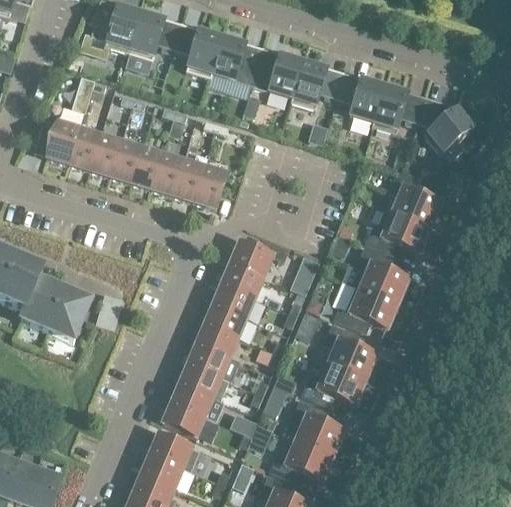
[(0,0),(0,16),(10,19),(15,3),(32,8),(34,0),(0,0)]
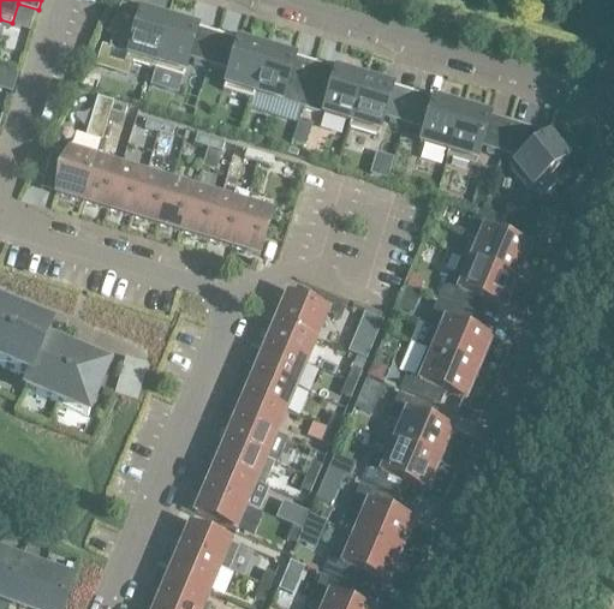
[(118,10),(107,31),(113,33),(111,45),(109,46),(129,52),(127,53),(126,58),(132,59),(156,66),(173,12),(151,6),(150,11),(124,4),(124,3),(123,1),(118,10)]
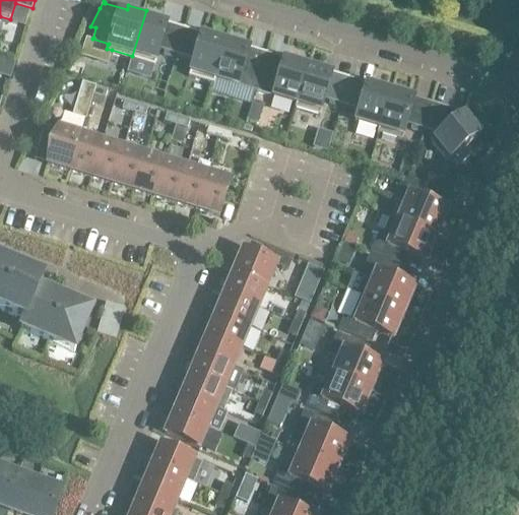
[(146,10),(132,56),(135,57),(155,63),(160,48),(160,47),(178,52),(180,44),(186,24),(185,24),(184,27),(160,20),(163,15),(146,10)]
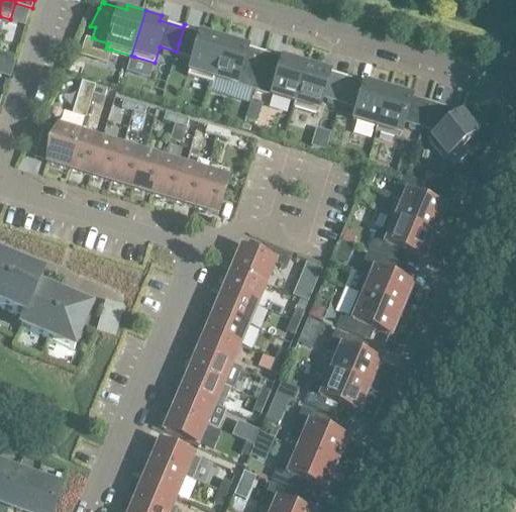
[(179,43),(177,52),(193,57),(193,58),(188,74),(213,82),(214,77),(227,34),(209,29),(208,34),(185,27),(185,24),(179,43)]
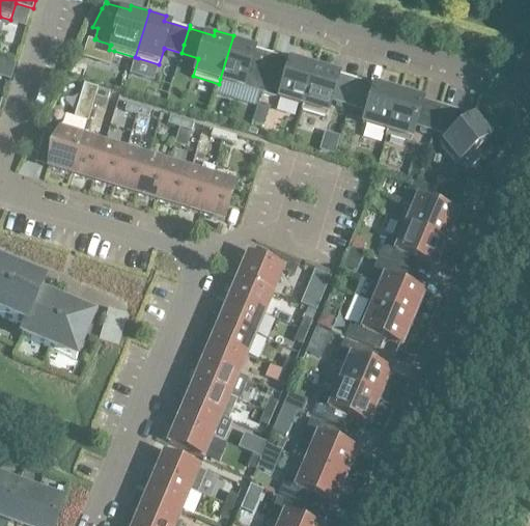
[(233,35),(220,79),(245,86),(261,91),(274,51),(273,51),(272,53),(249,46),(250,40),(233,35)]
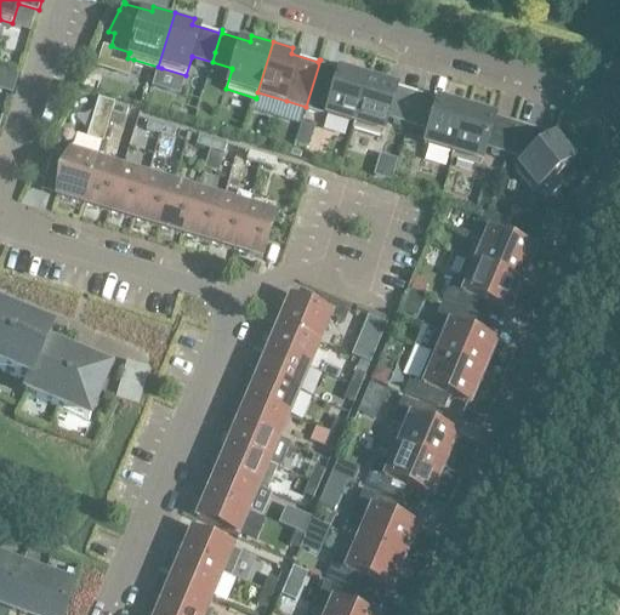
[(322,60),(320,60),(306,107),(326,113),(354,121),(370,70),(351,66),(348,70),(320,62),(322,60)]
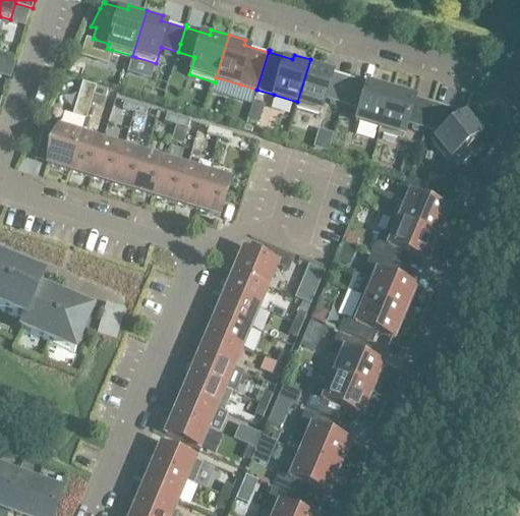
[(0,66),(13,70),(16,59),(0,54),(0,66)]
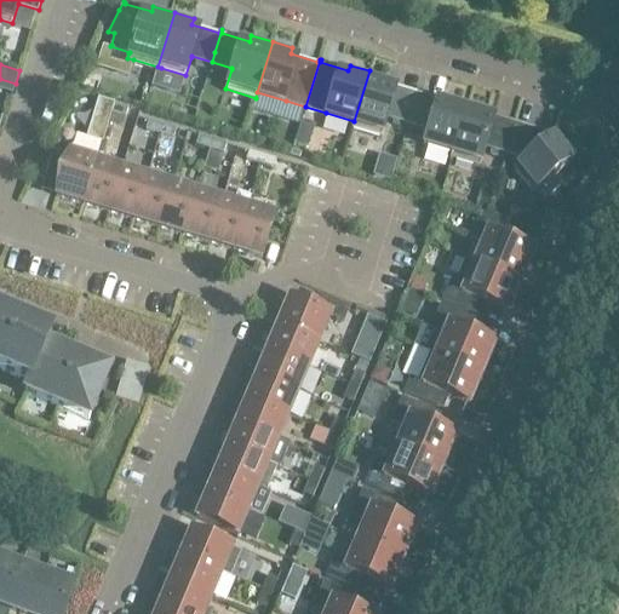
[(370,70),(354,121),(353,126),(382,136),(388,115),(408,121),(418,89),(417,89),(417,91),(389,82),(390,78),(370,70)]
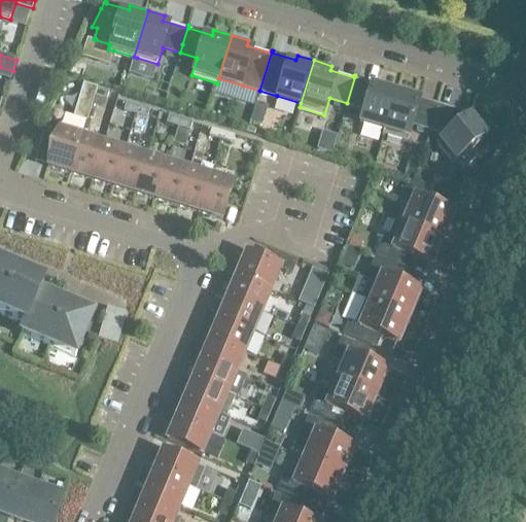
[(355,75),(347,103),(364,108),(360,120),(384,128),(397,85),(380,80),(379,84),(355,78),(356,76),(355,75)]
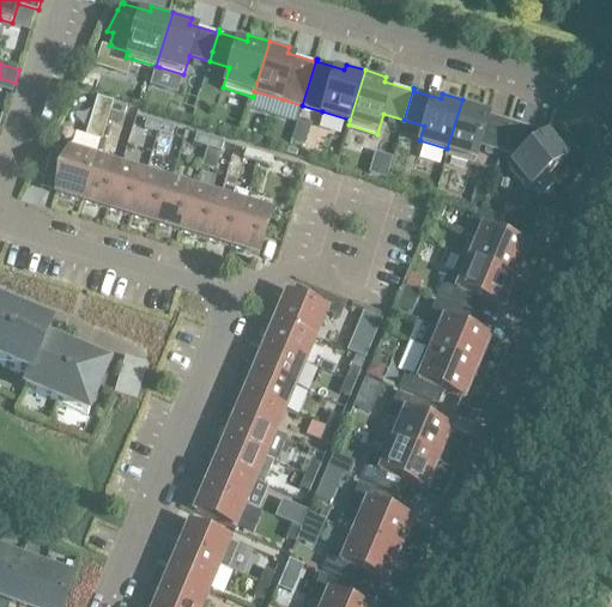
[(98,92),(95,104),(111,109),(111,107),(114,98),(114,97),(98,92)]
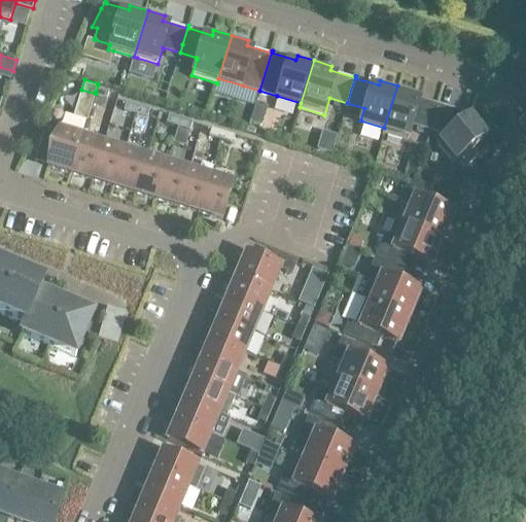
[(110,88),(98,84),(96,92),(107,96),(110,88)]
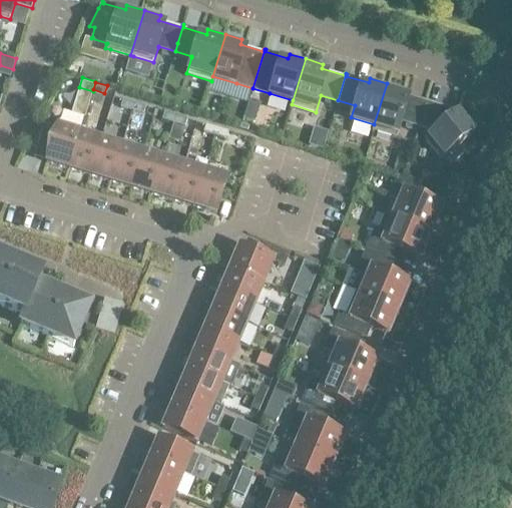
[(387,83),(374,124),(373,128),(398,136),(403,119),(419,124),(426,101),(427,102),(427,101),(428,98),(426,98),(426,99),(403,93),(404,88),(387,83)]
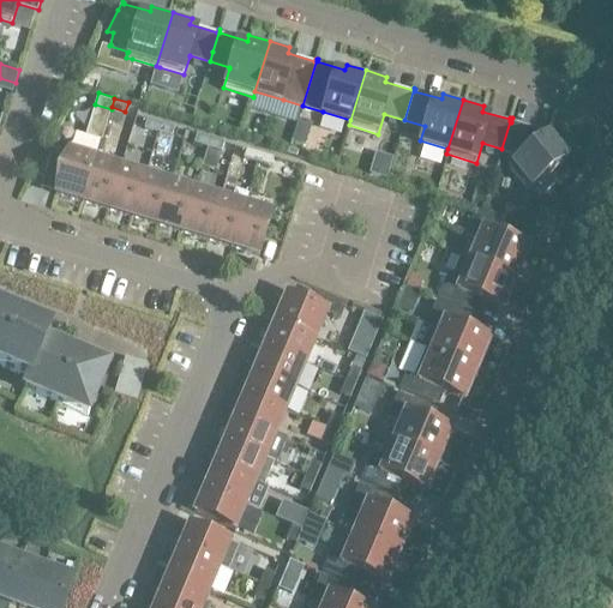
[(148,115),(145,125),(158,128),(161,120),(148,115)]
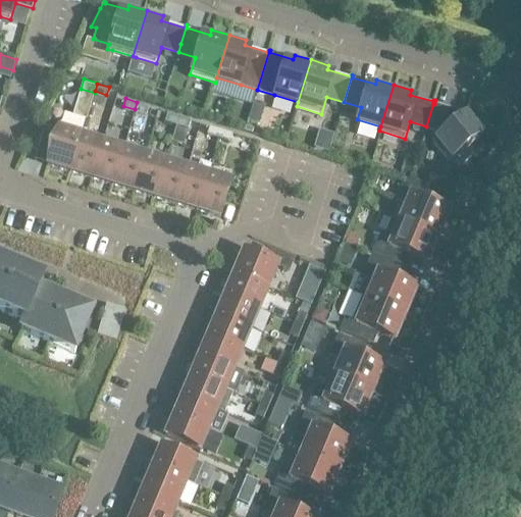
[(137,102),(135,109),(146,112),(148,105),(137,102)]
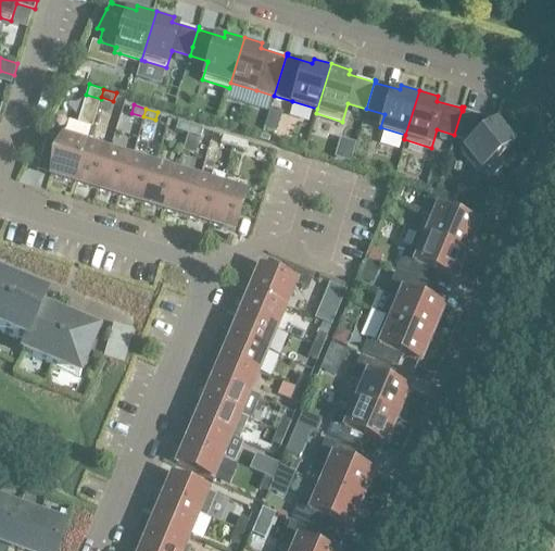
[(462,110),(454,135),(462,137),(466,143),(461,149),(478,171),(482,167),(489,175),(503,164),(496,155),(514,141),(496,120),(491,123),(487,116),(463,110),(463,111),(462,110)]
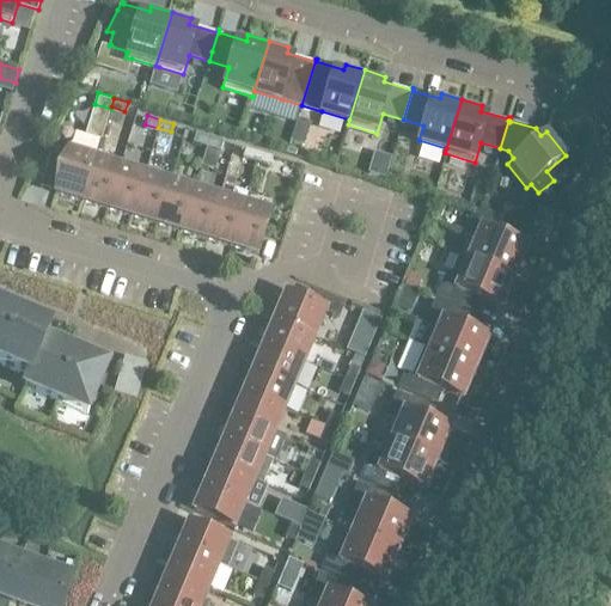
[(197,130),(195,140),(208,144),(211,135),(197,130)]
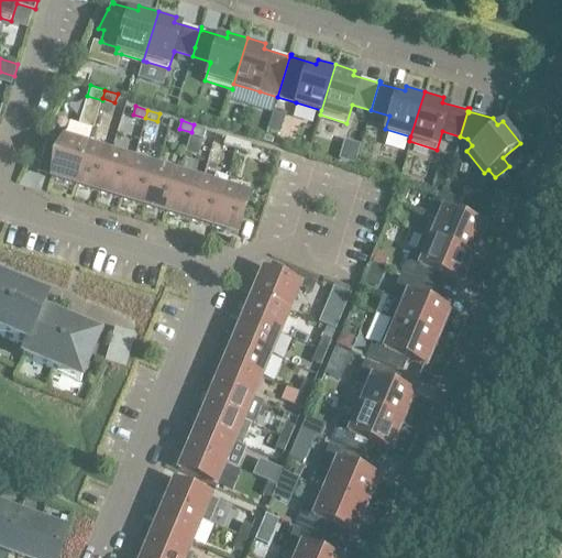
[(206,128),(194,124),(191,132),(204,135),(206,128)]
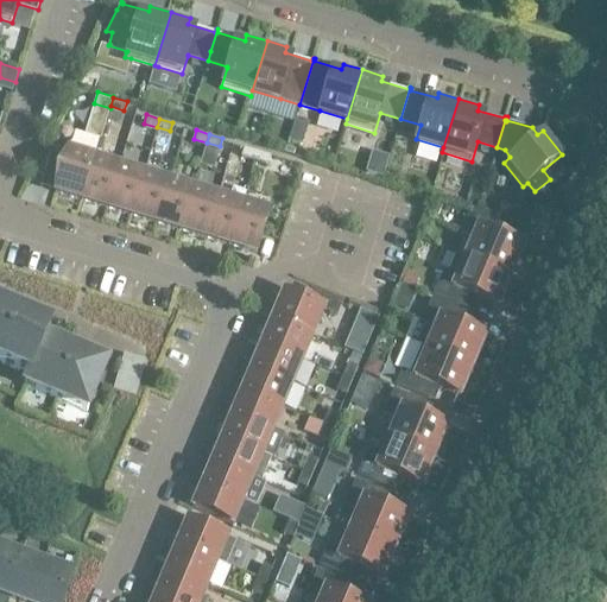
[(55,145),(45,176),(59,179),(58,184),(56,189),(83,197),(96,157),(99,149),(71,140),(68,150),(55,145)]
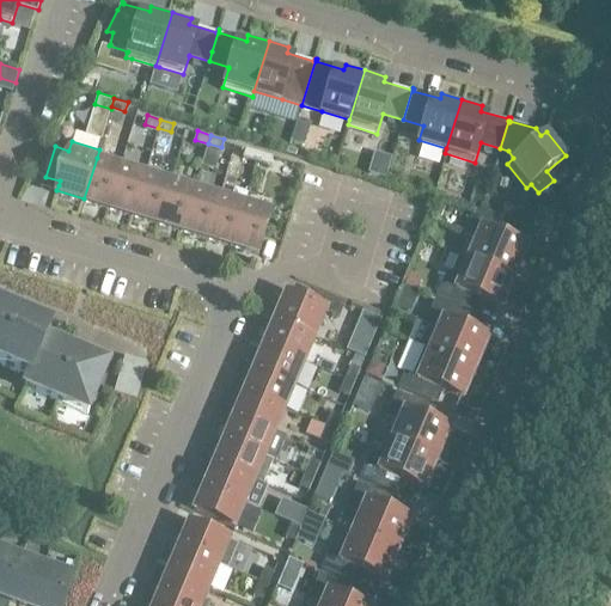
[(246,145),(244,154),(257,159),(258,158),(261,150),(246,145)]
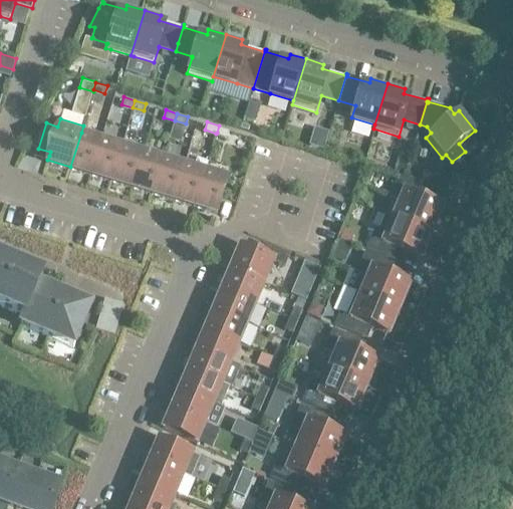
[(219,125),(217,133),(228,137),(230,130),(219,125)]
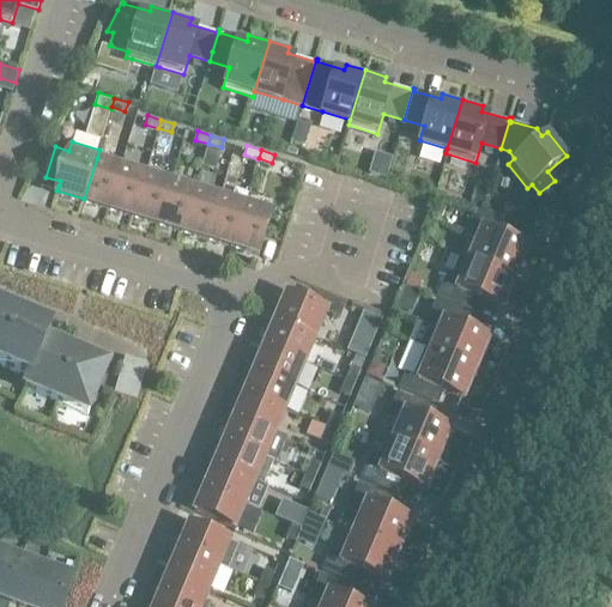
[(97,158),(84,199),(108,206),(120,165),(97,158)]
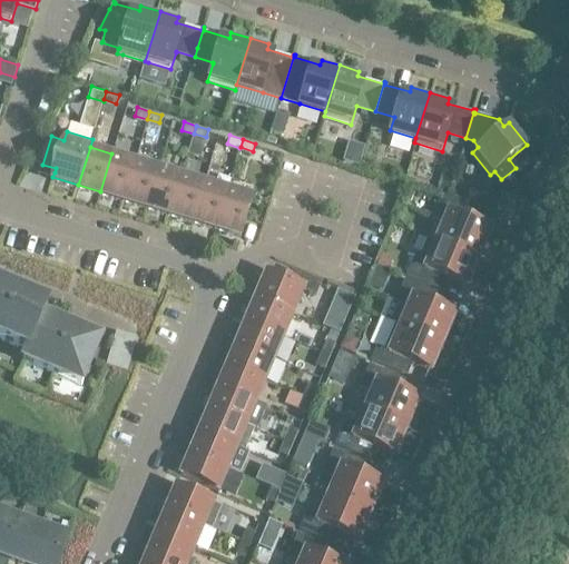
[(111,154),(100,191),(124,199),(135,160),(111,154)]
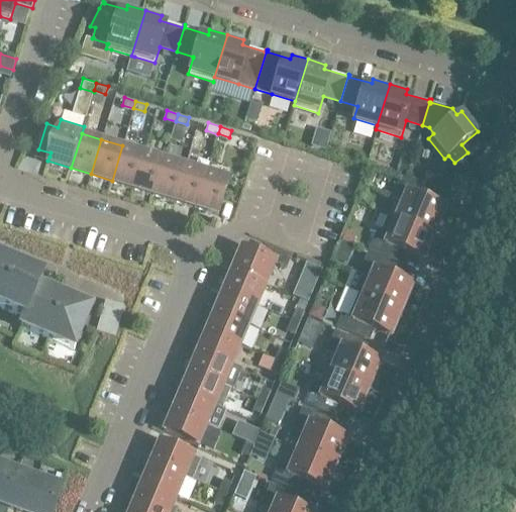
[(122,145),(112,181),(133,187),(144,152),(122,145)]
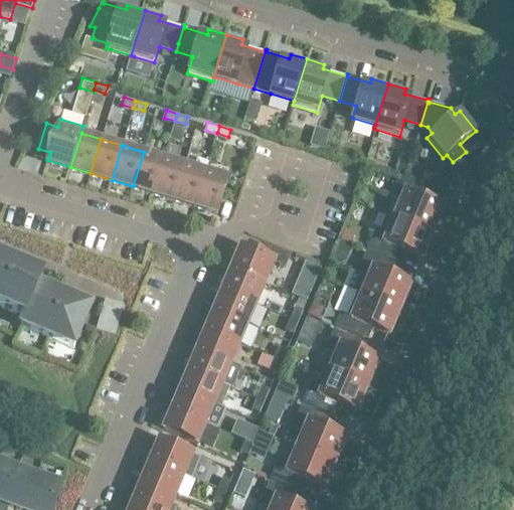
[(165,158),(144,152),(133,186),(154,192),(165,158)]
